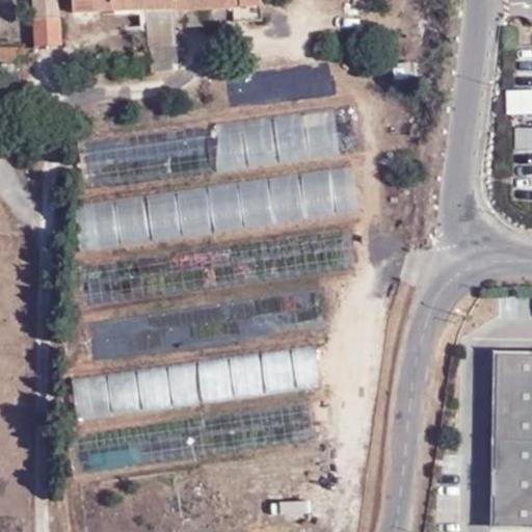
[(34,0),(34,21),(63,20),(67,0),(78,0),(79,9),(149,7),(150,0),(34,0)]
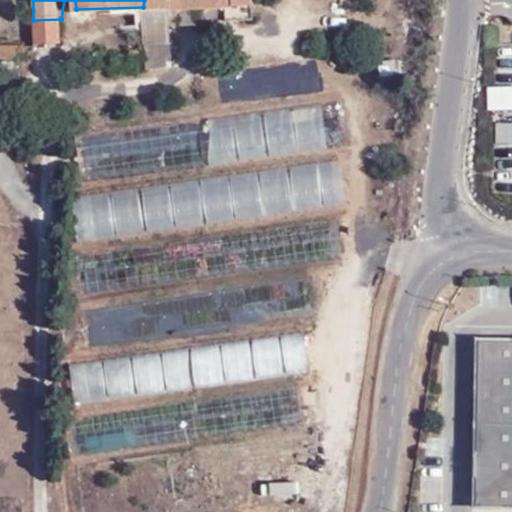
[(143,12),(142,19),(169,18),(167,4),(166,0),(144,0),(143,7),(143,12)]
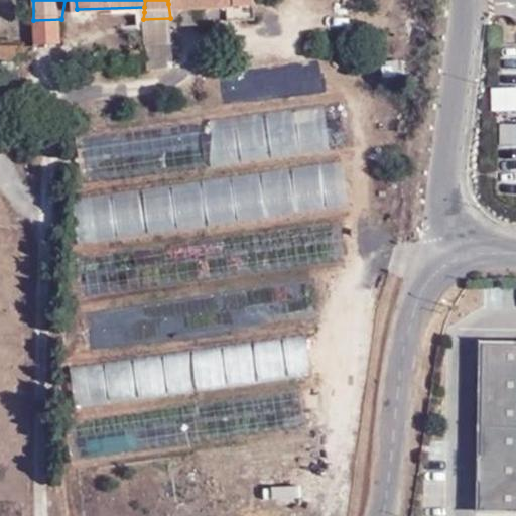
[(145,60),(147,73),(173,69),(171,26),(170,18),(143,19),(144,46),(145,60)]
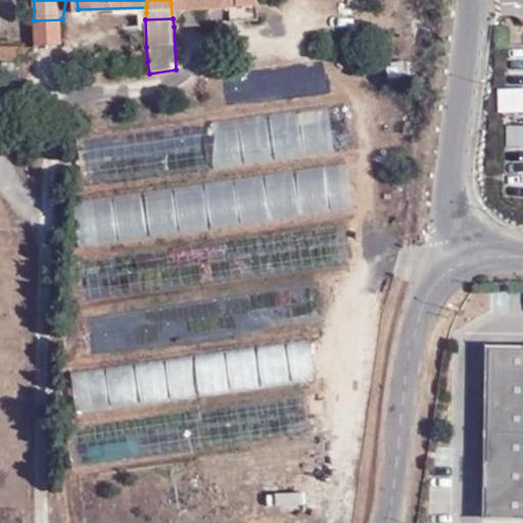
[(230,18),(173,18),(174,27),(230,25),(230,22),(230,18)]
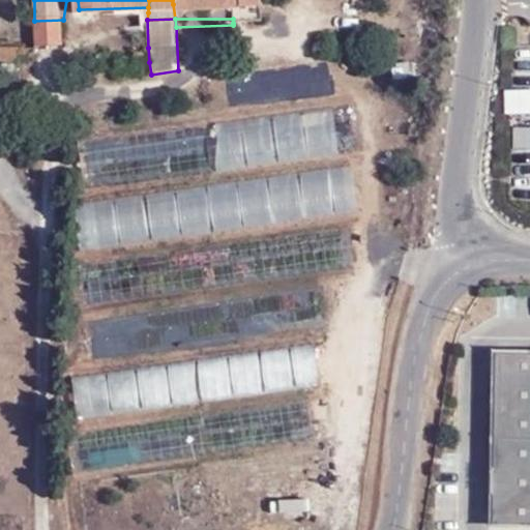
[(63,20),(34,21),(35,46),(62,45),(63,20)]
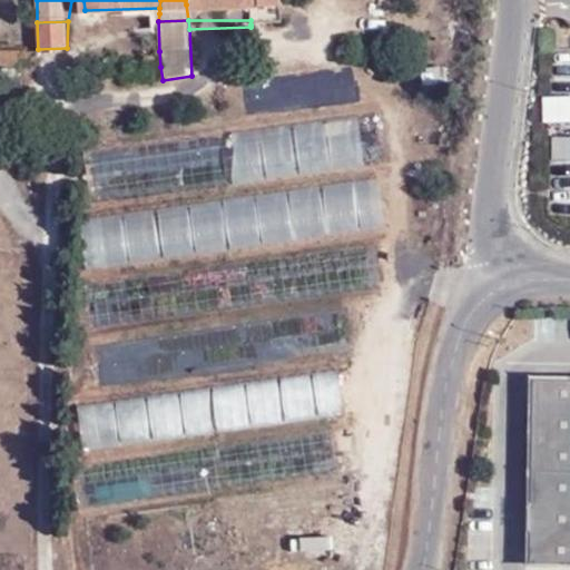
[(32,52),(0,51),(0,67),(31,68),(32,52)]
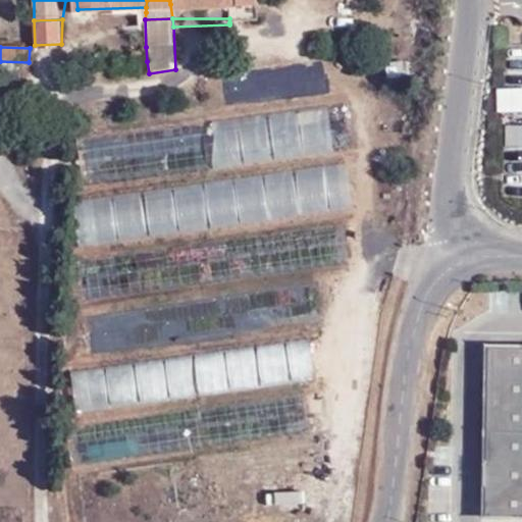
[(131,49),(134,63),(147,61),(146,47),(131,49)]
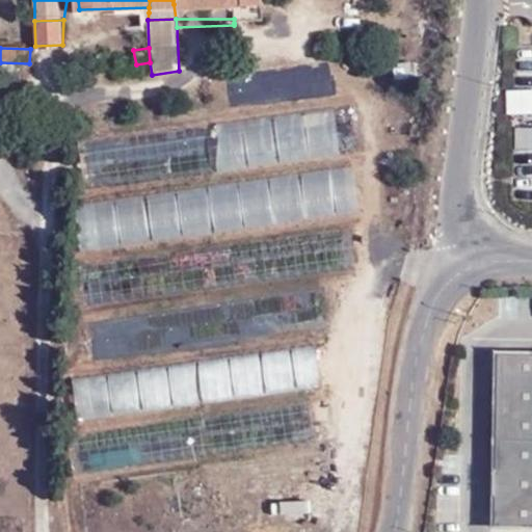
[(150,62),(136,64),(138,77),(152,75),(150,62)]
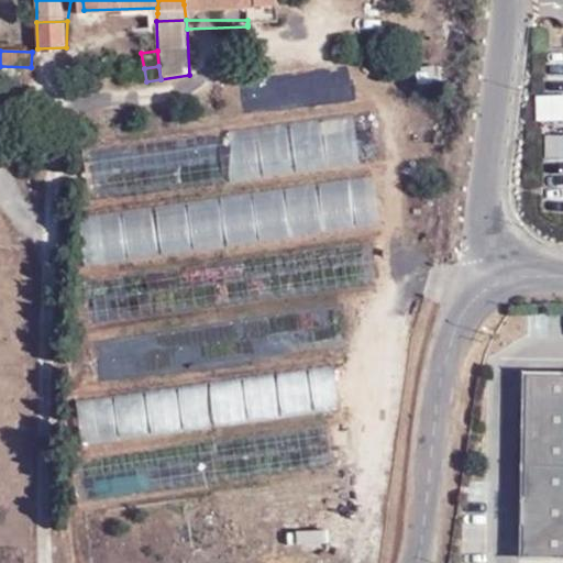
[(562,120),(562,92),(537,94),(538,121),(562,120)]
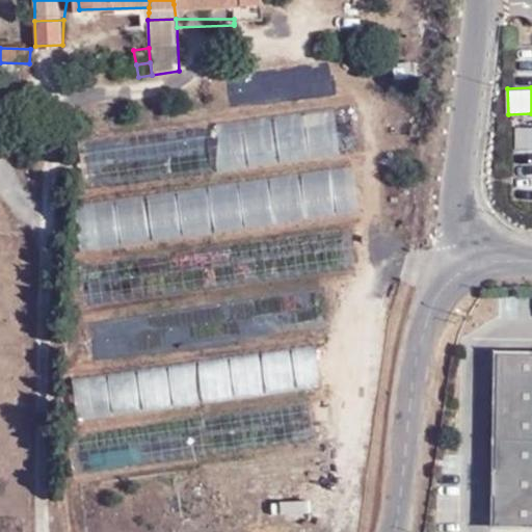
[(126,183),(217,173),(213,137),(228,135),(231,166),(340,154),(335,110),(121,135),(126,183)]
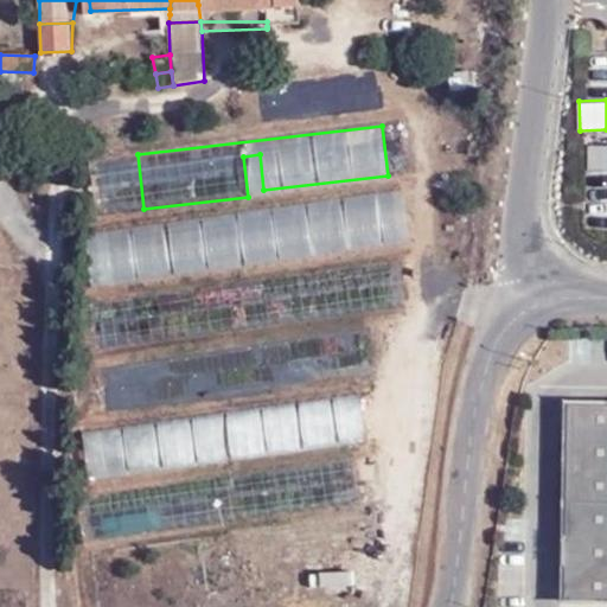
[(606,144),(590,142),(587,167),(606,170),(606,144)]
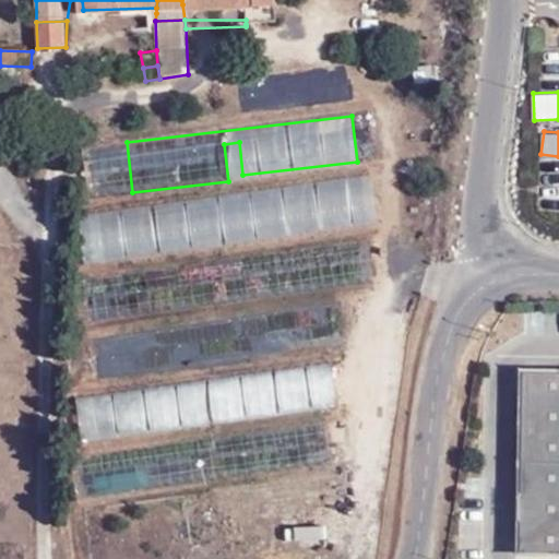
[(81,439),(336,413),(332,367),(76,393),(81,439)]
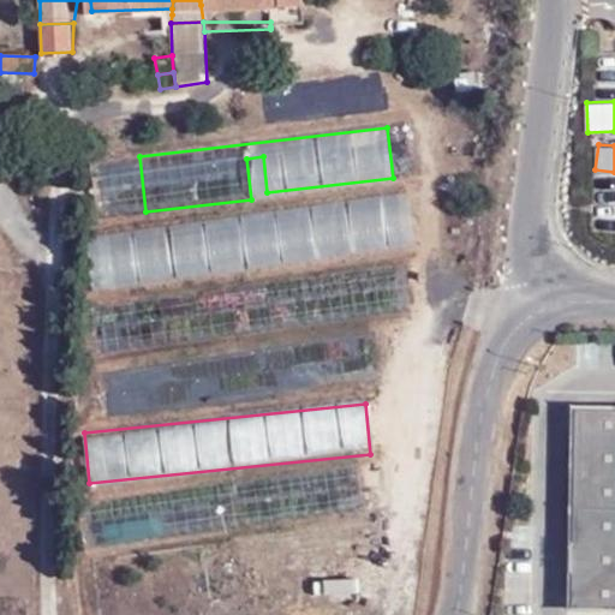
[(614,412),(577,412),(574,610),(614,610),(614,412)]
